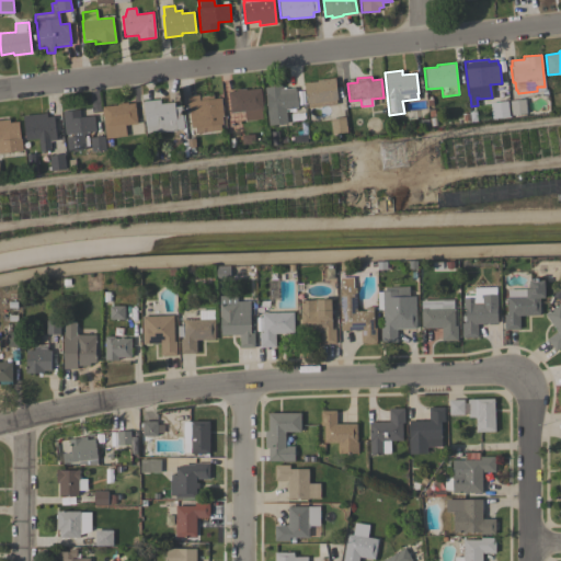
[(335,78),(338,100),(336,100),(336,104),(308,107),(307,104),(306,104),(304,83),(317,81),(317,79),(335,78)]
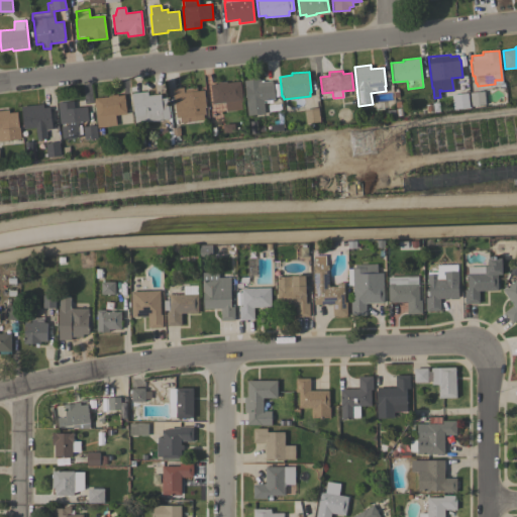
[(260,79),(260,82),(272,81),(272,84),(273,84),(275,99),(263,100),(265,113),(247,115),(243,80),(260,79)]
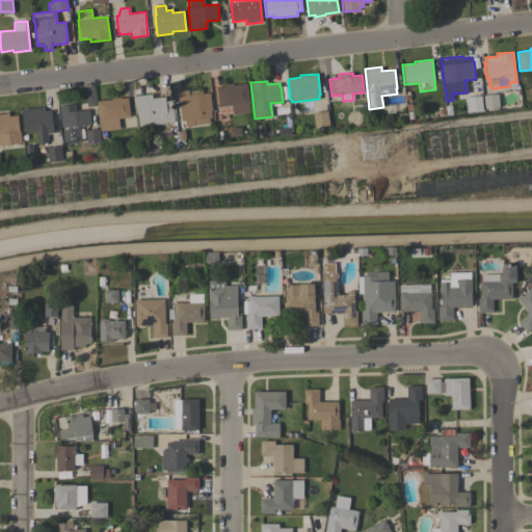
[(249,103),(247,103),(248,113),(233,114),(232,105),(218,107),(216,87),(222,86),(222,84),(233,83),(233,84),(247,83),(249,103)]
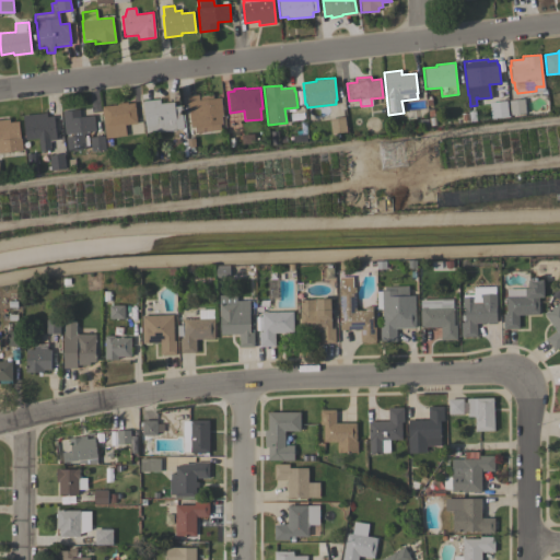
[(198,95),(198,96),(212,95),(213,98),(220,97),(222,116),(221,116),(222,124),(220,124),(220,130),(196,133),(195,127),(190,127),(187,96),(198,95)]
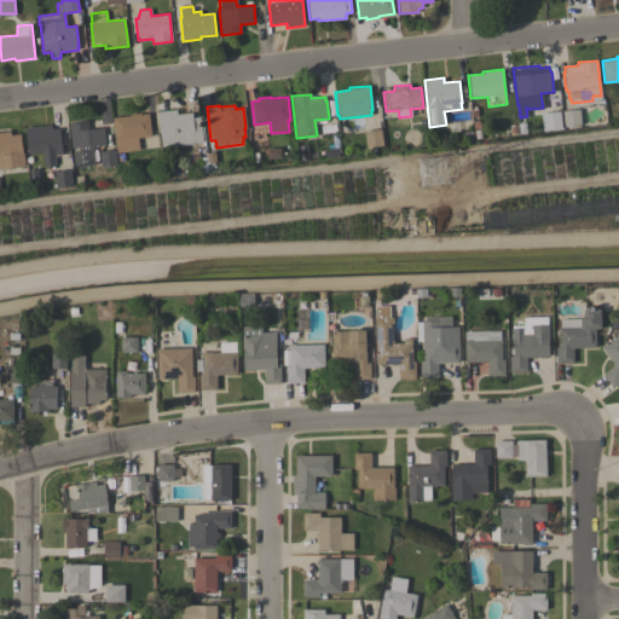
[(177,109),(177,114),(192,113),(192,117),(200,116),(203,143),(161,146),(157,111),(177,109)]
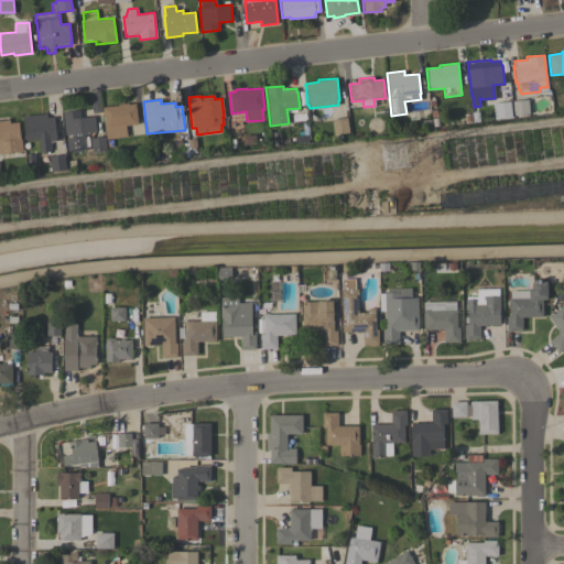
[(530,114),(513,116),(512,101),(528,99),(530,114)]
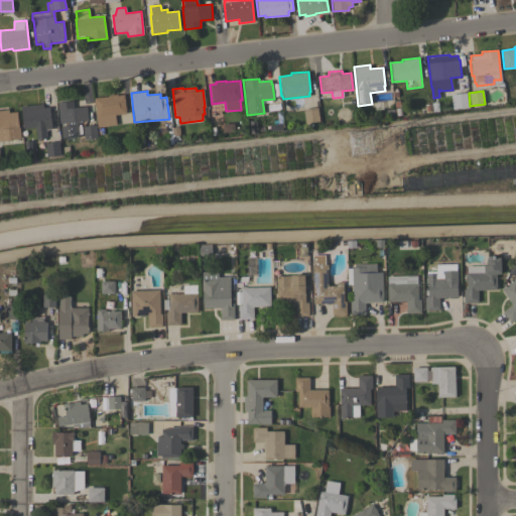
[(96,117),(94,98),(114,96),(114,94),(117,94),(117,95),(124,95),(126,114),(96,117)]
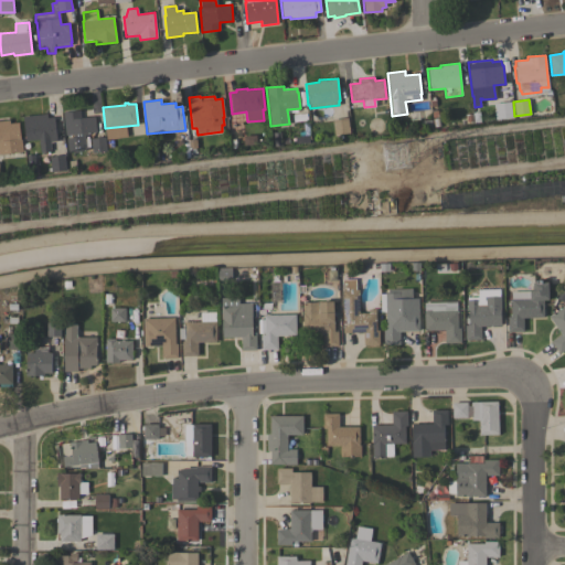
[(514,118),(497,120),(496,117),(499,116),(498,105),(507,105),(505,103),(512,103),(514,118)]
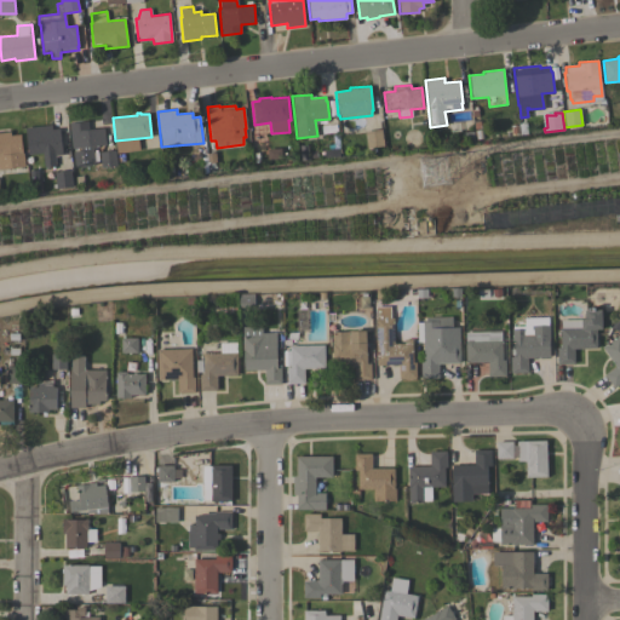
[(95,165),(75,167),(73,151),(80,150),(80,148),(72,149),(69,122),(89,121),(89,130),(104,127),(105,144),(103,151),(115,150),(118,166),(102,167),(101,166),(95,165)]
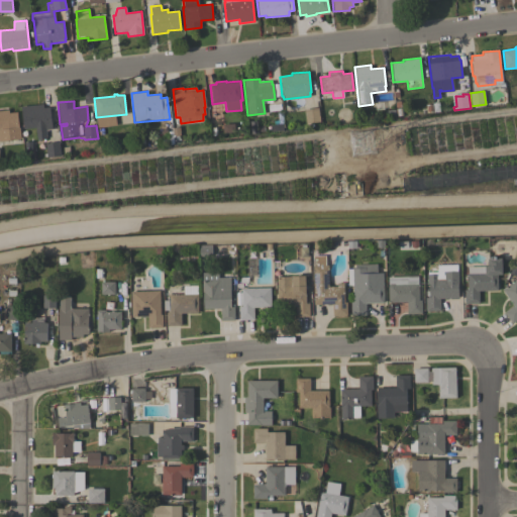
[(36,104),(36,108),(49,106),(52,128),(45,129),(46,138),(36,139),(35,127),(23,128),(20,106),(36,104)]
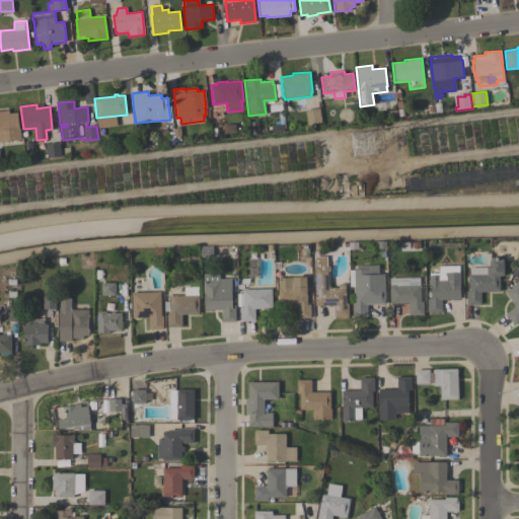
[(321,122),(314,123),(314,126),(308,127),(308,124),(306,124),(305,109),(319,107),(321,122)]
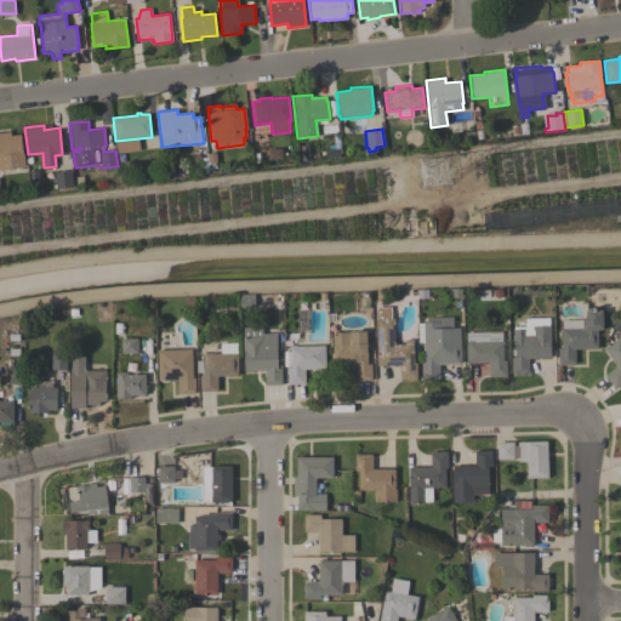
[(24,166),(0,167),(0,132),(10,132),(11,136),(21,135),(23,155),(24,166)]
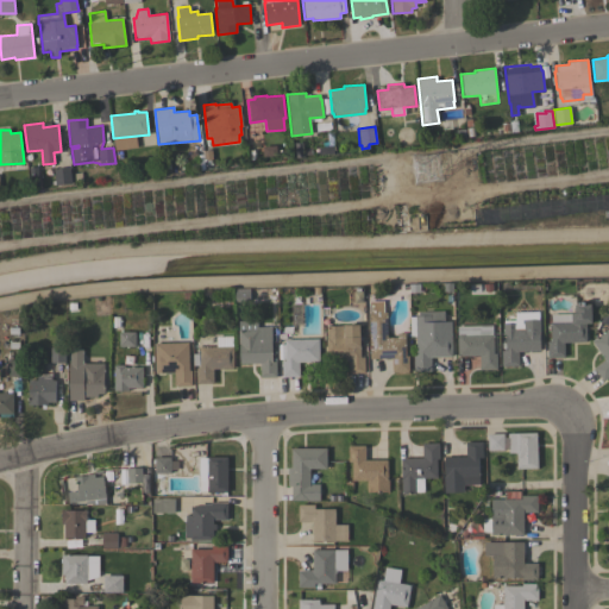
[(409,156),(414,183),(441,179),(437,151),(409,156)]
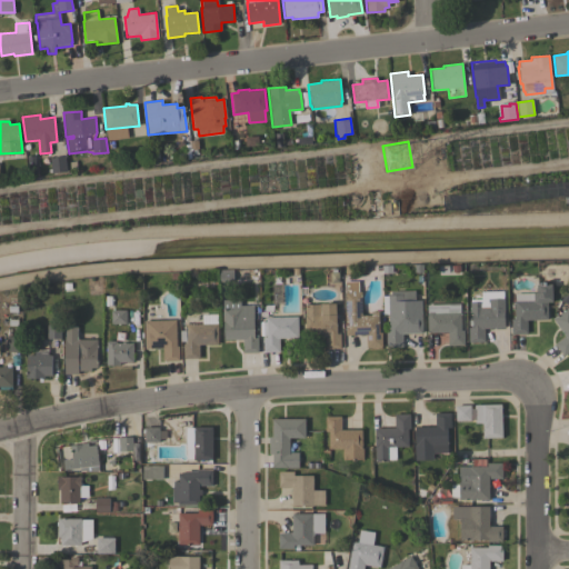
[(51,173),(50,158),(66,156),(67,171),(51,173)]
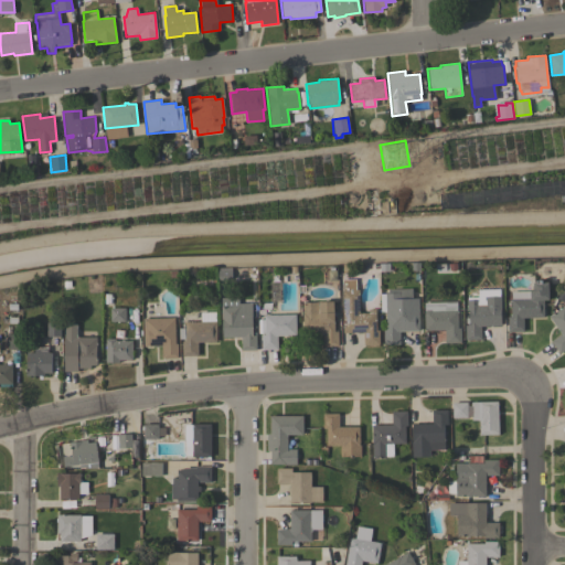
[(457,269),(456,269),(456,270),(451,272),(451,269),(446,269),(446,270),(435,272),(435,263),(446,263),(446,264),(449,264),(449,263),(457,263),(457,269)]
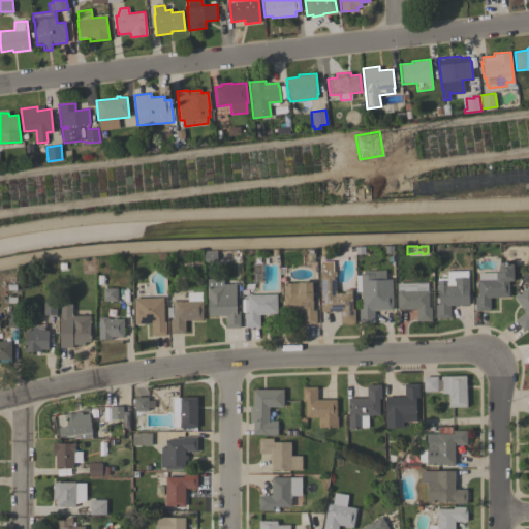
[(320,272),(320,261),(333,260),(333,271),(336,271),(337,292),(345,292),(345,289),(351,289),(352,309),(354,309),(355,322),(341,323),(340,311),(321,311),(320,272)]
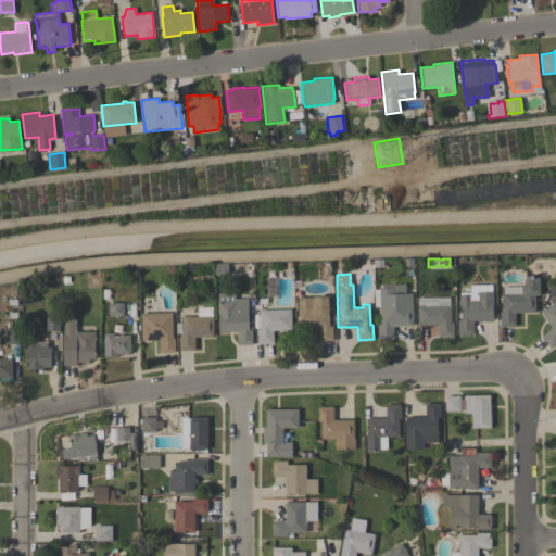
[(540,294),(534,294),(535,312),(515,313),(515,326),(500,326),(500,312),(503,312),(502,294),(503,294),(503,287),(521,286),(525,286),(523,278),(527,278),(527,275),(533,275),(533,277),(540,277),(540,294)]
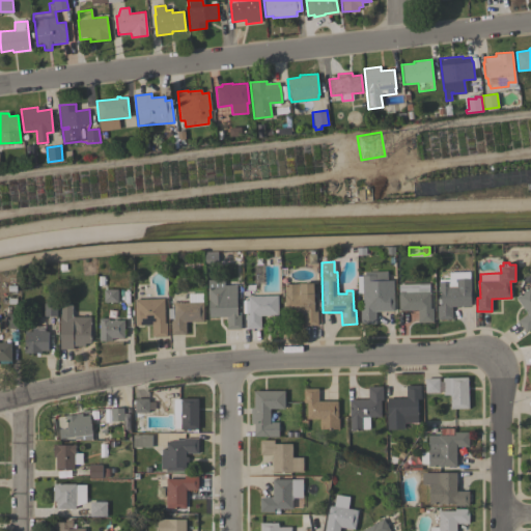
[(387,271),(387,280),(393,280),(394,310),(375,311),(375,324),(361,324),(360,309),(363,309),(362,292),(358,292),(357,276),(362,276),(362,275),(365,275),(364,272),(387,271)]
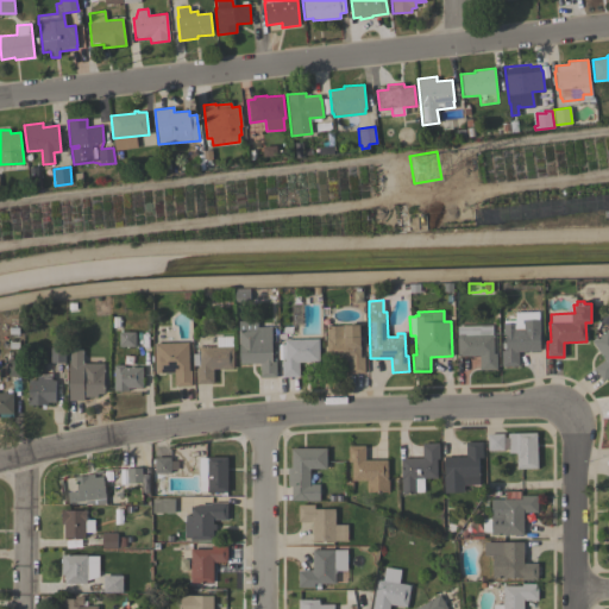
[(272,360),(276,360),(276,377),(259,377),(259,363),(239,363),(239,344),(238,344),(238,321),(257,320),(257,327),(271,327),(272,360)]
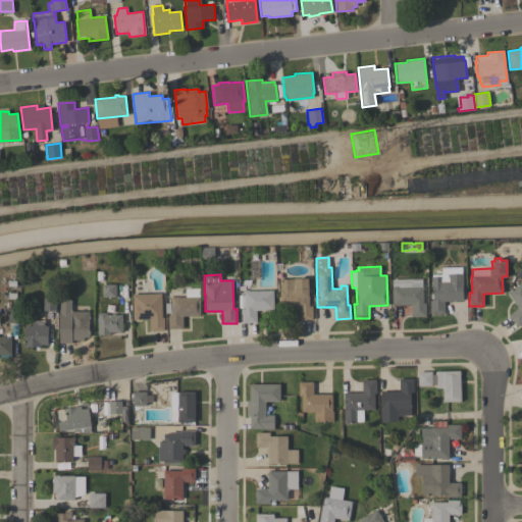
[(444,283),(444,277),(462,276),(463,301),(444,301),(445,313),(430,314),(429,300),(433,300),(432,283),(444,283)]
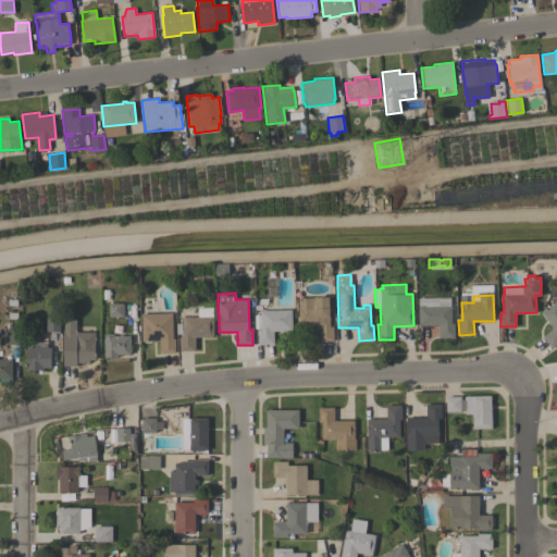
[(298,298),(329,297),(330,326),(333,326),(333,342),(318,342),(318,330),(309,330),(308,329),(307,329),(307,330),(302,330),(302,329),(299,329),(298,298)]
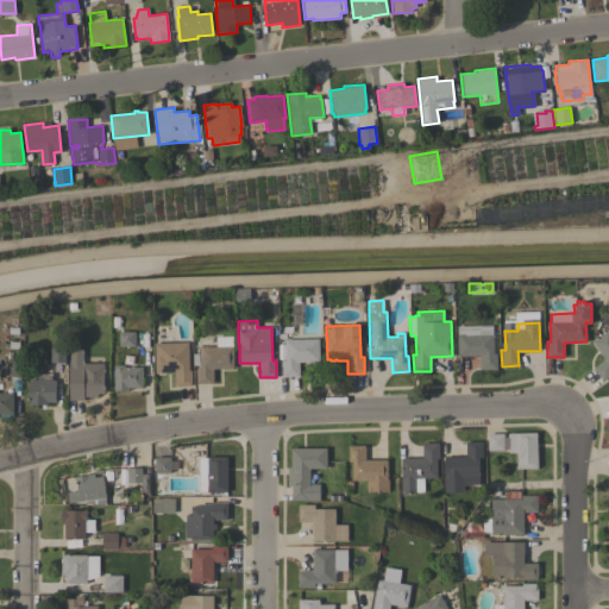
[(493,325),(493,353),(496,353),(497,369),(479,369),(479,355),(458,356),(457,326),(493,325)]
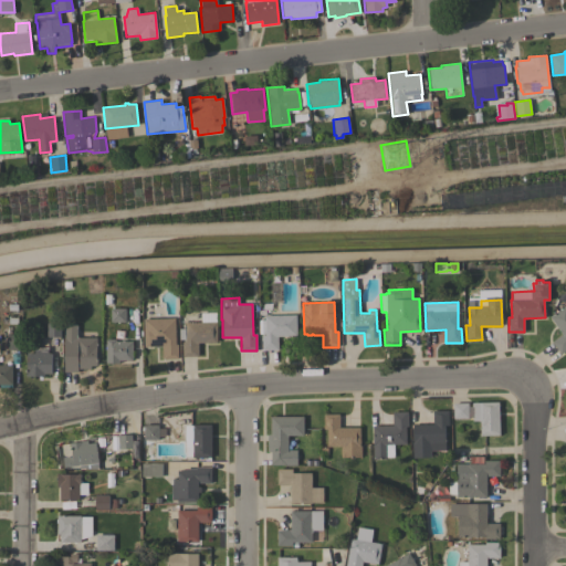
[(565,306),(565,349),(561,354),(552,342),(563,334),(549,316),(565,305),(565,306)]
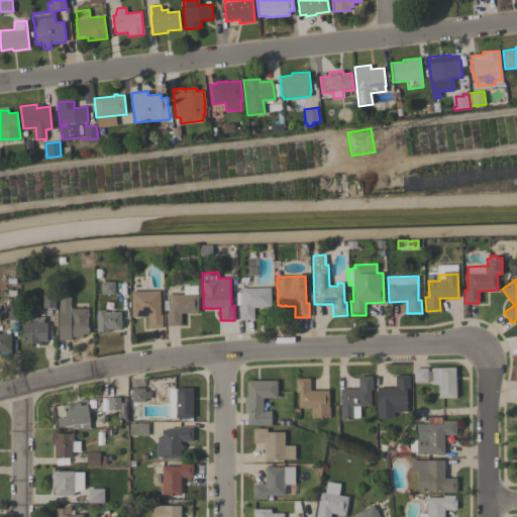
[(114,282),(114,294),(101,294),(101,282),(114,282)]
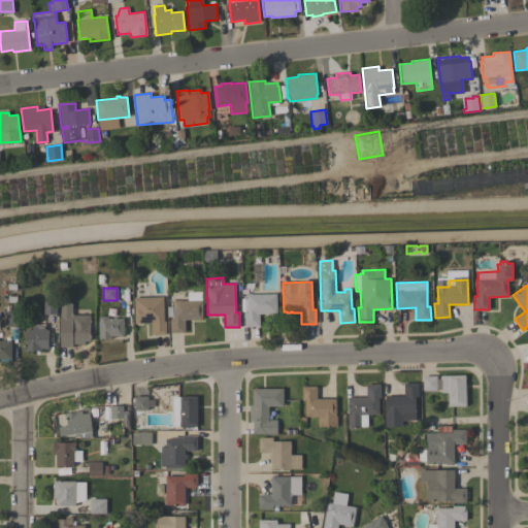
[(188,300),(188,292),(201,291),(202,319),(185,320),(185,332),(170,332),(170,319),(173,319),(173,300),(188,300)]
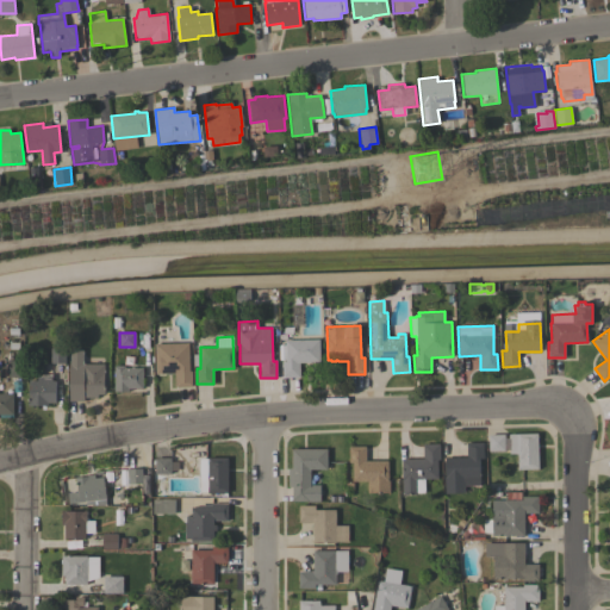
[(318,340),(319,361),(299,362),(299,377),(282,377),(282,361),(286,361),(285,340),(318,340)]
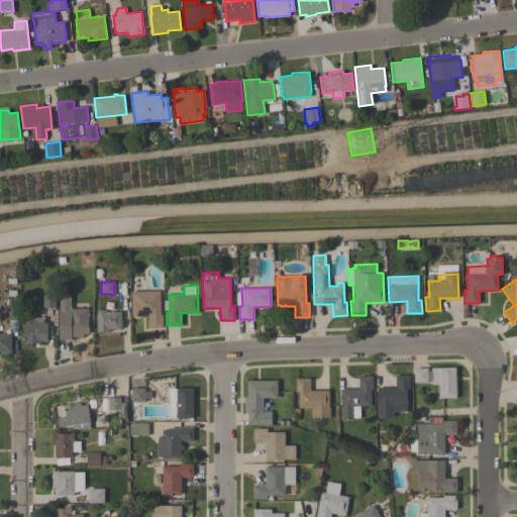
[(42,295),(43,295),(43,290),(54,290),(54,295),(55,295),(55,307),(42,307),(42,295)]
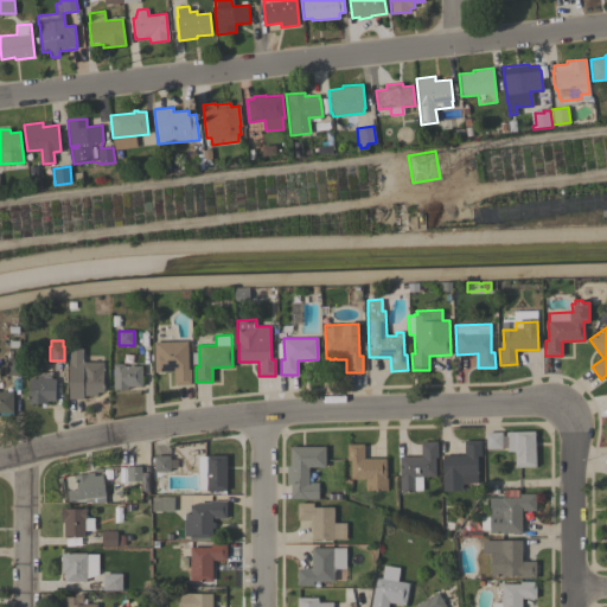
[(187,340),(189,369),(191,369),(191,384),(174,385),(173,371),(154,371),(154,342),(187,340)]
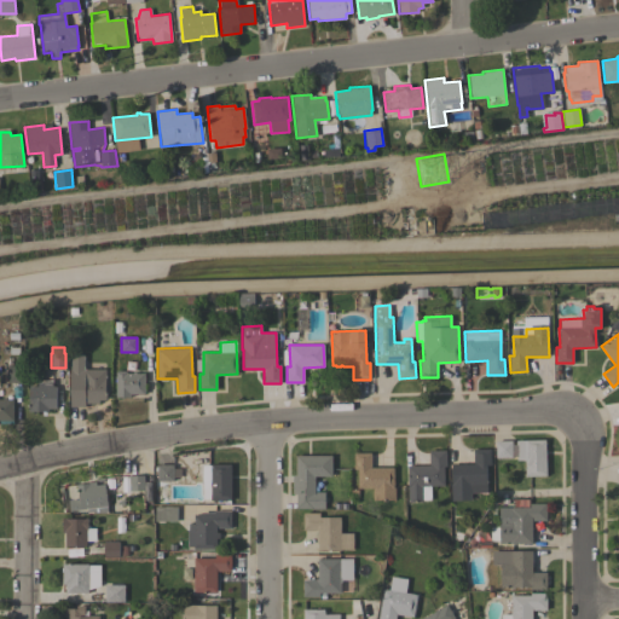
[(70,354),(84,354),(85,369),(105,369),(105,380),(105,392),(106,392),(106,400),(99,400),(99,403),(85,404),(85,406),(70,408),(70,368),(70,354)]
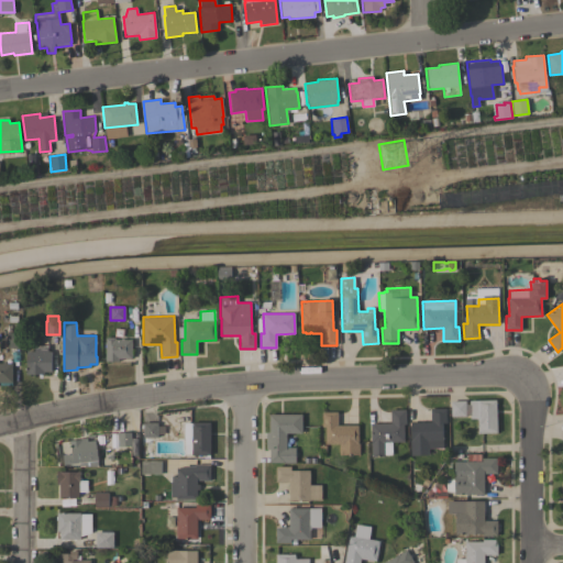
[(106,338),(114,338),(114,328),(125,328),(125,335),(127,335),(127,339),(132,339),(132,359),(119,359),(119,361),(106,361),(106,338)]
